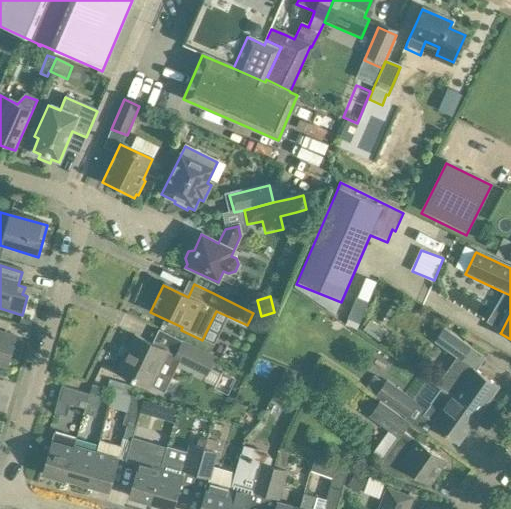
[(357,299),(348,321),(359,326),(368,304),(357,299)]
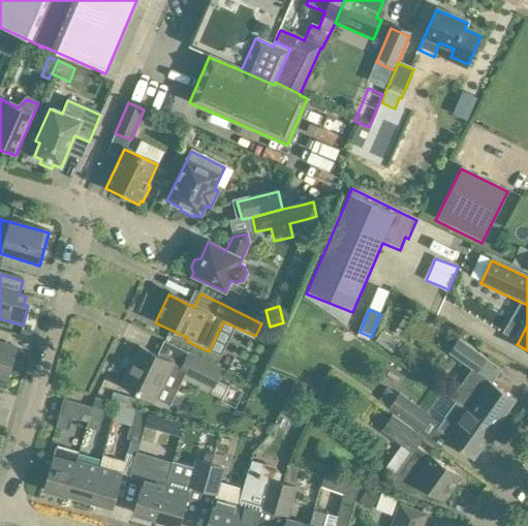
[(398,344),(382,333),(375,343),(391,354),(398,344)]
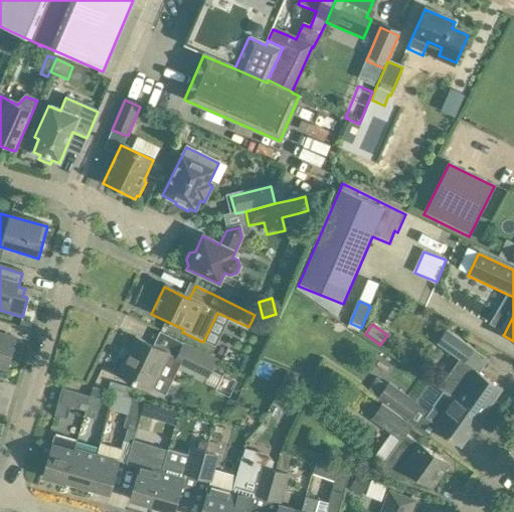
[(502,390),(485,379),(464,364),(474,351),(447,332),(437,345),(460,361),(440,389),(444,392),(443,393),(455,401),(481,419),(502,390)]
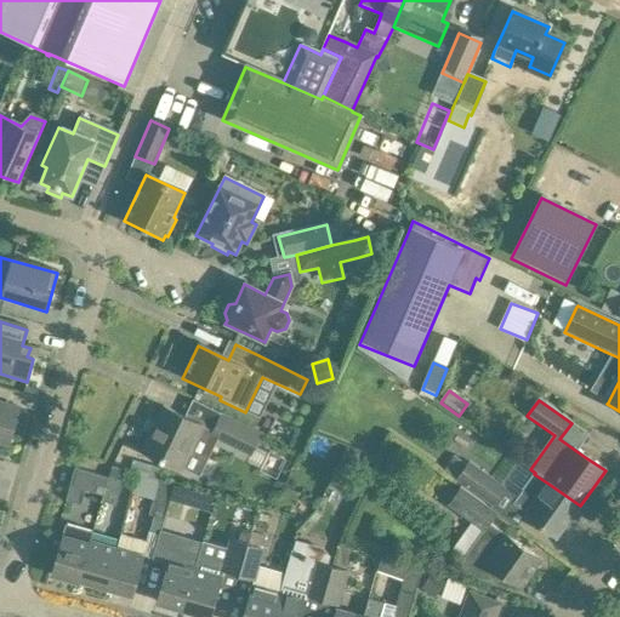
[(0,443),(9,445),(18,412),(0,406),(0,443)]
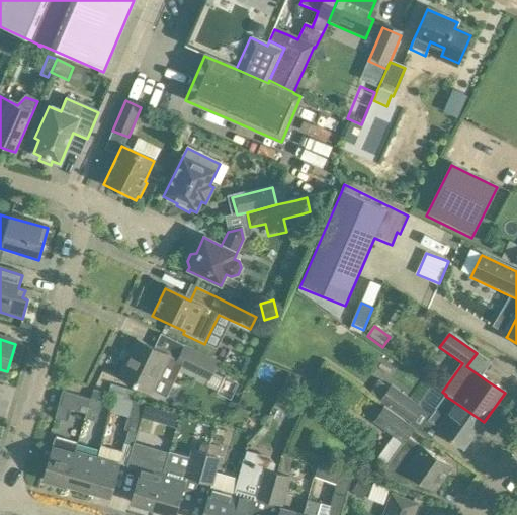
[(168,357),(154,350),(136,341),(117,377),(151,394),(168,357)]
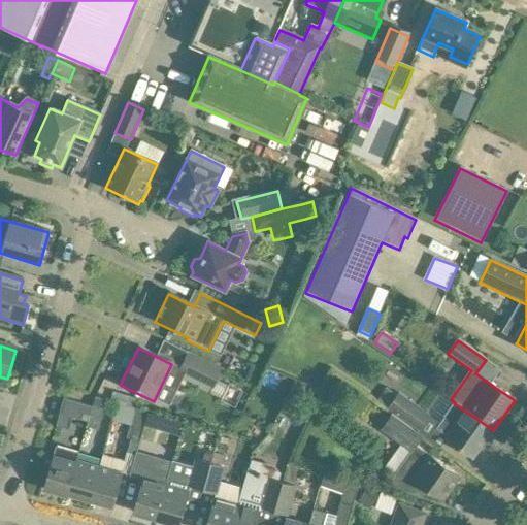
[(212,389),(222,370),(188,354),(178,372),(212,389)]
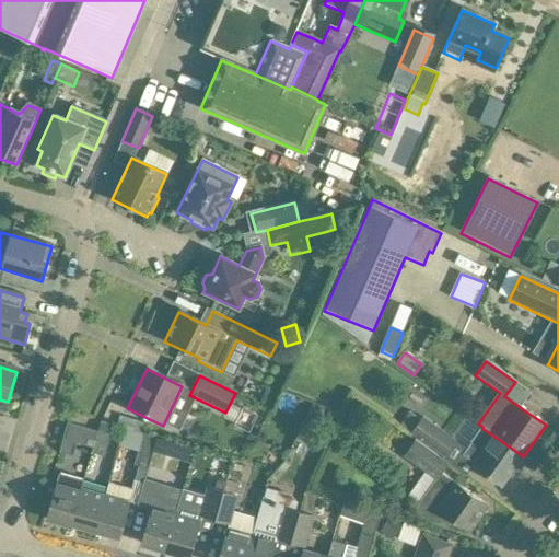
[(443,457),(454,442),(423,418),(420,422),(408,414),(399,426),(411,433),(410,434),(443,457)]
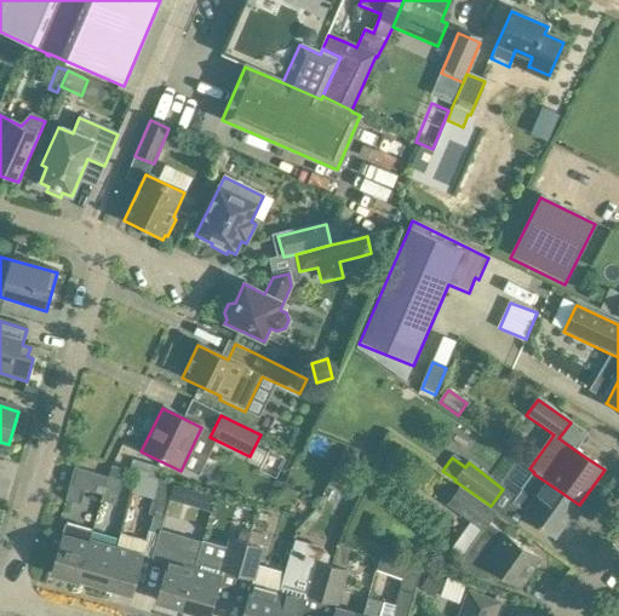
[(107,478),(104,489),(119,494),(125,472),(110,468),(108,479),(107,478)]
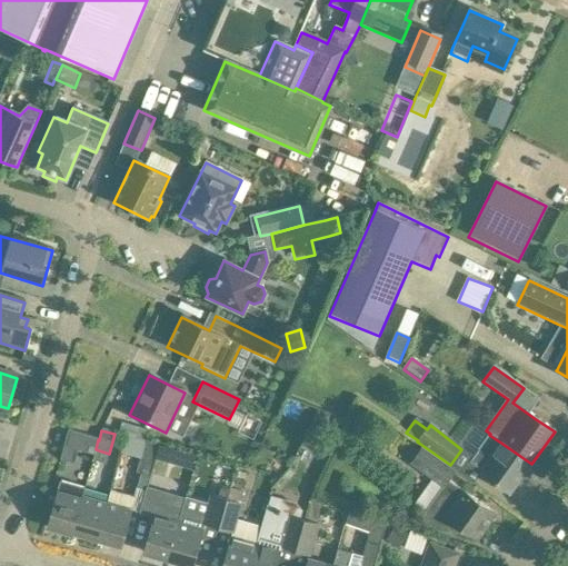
[(96,449),(98,439),(68,432),(63,447),(87,455),(89,447),(96,449)]
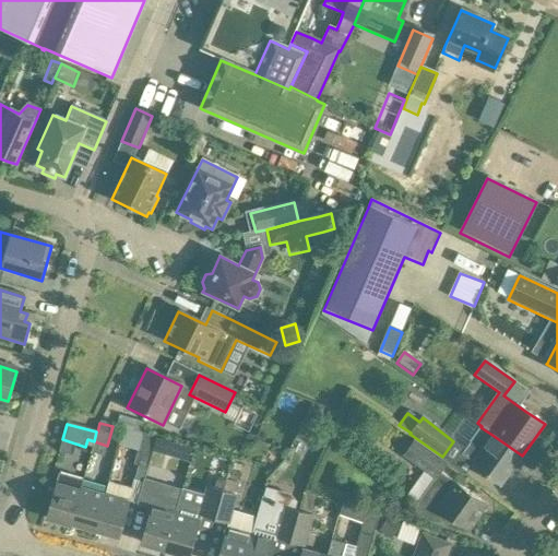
[(500,487),(522,456),(494,436),(481,427),(461,456),(473,464),(472,466),(500,487)]
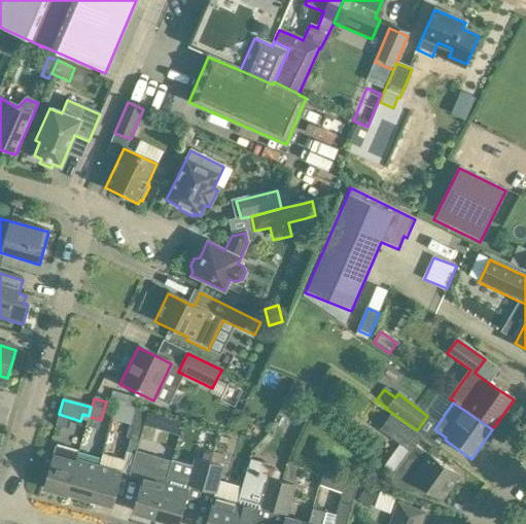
[(141,434),(144,422),(146,413),(134,411),(126,440),(130,441),(126,453),(135,456),(141,434)]
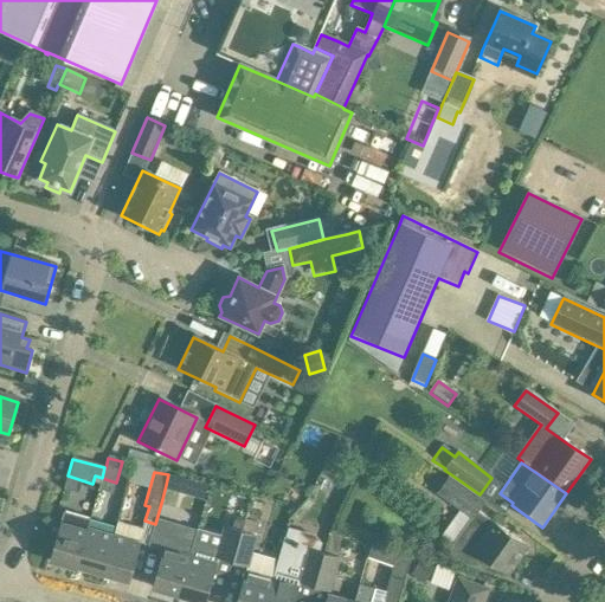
[(450,556),(496,573),(499,569),(508,575),(523,554),(521,544),(477,513),(484,503),(449,477),(436,494),(470,519),(449,550),(450,556)]
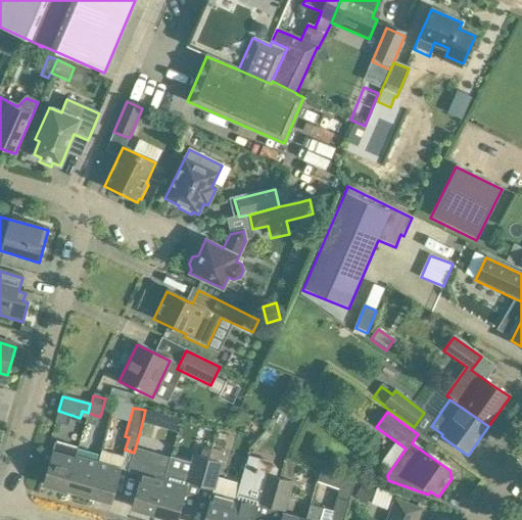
[(65,492),(76,458),(78,450),(54,443),(42,486),(65,492)]
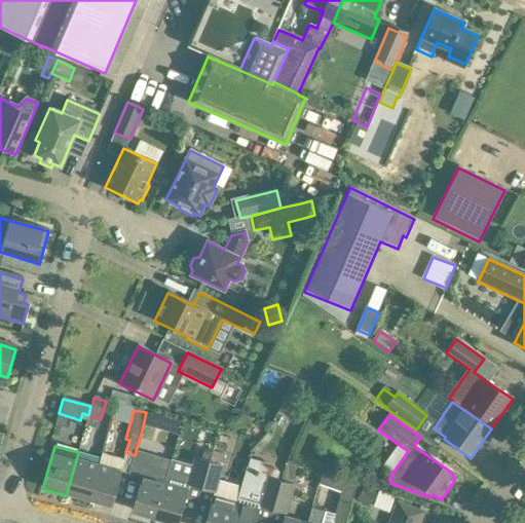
[(135,455),(129,474),(142,478),(132,512),(155,519),(164,484),(170,463),(135,453),(135,455)]
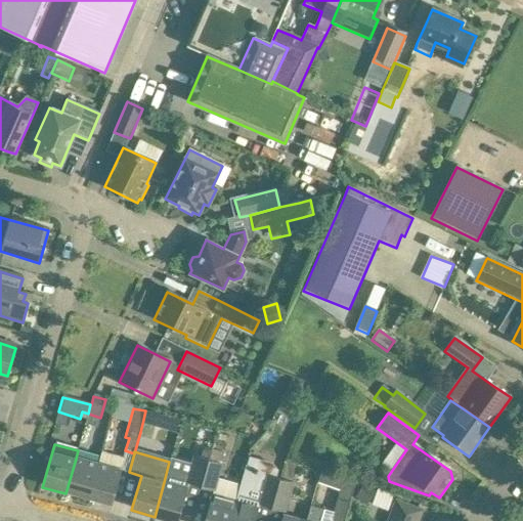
[(201,488),(209,461),(195,457),(193,464),(188,484),(201,488)]
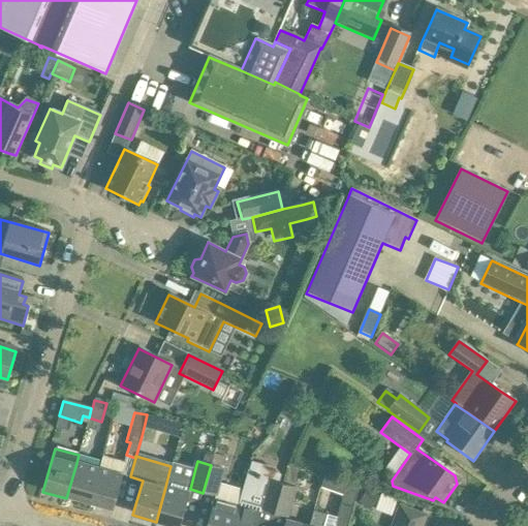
[(190,489),(195,468),(172,462),(171,466),(165,487),(156,522),(167,525),(180,525),(189,494),(190,489)]
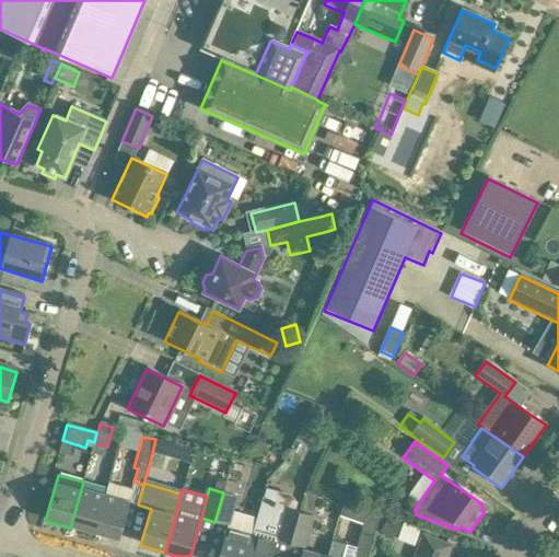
[(94,532),(105,497),(81,490),(70,528),(71,528),(71,525),(94,532)]
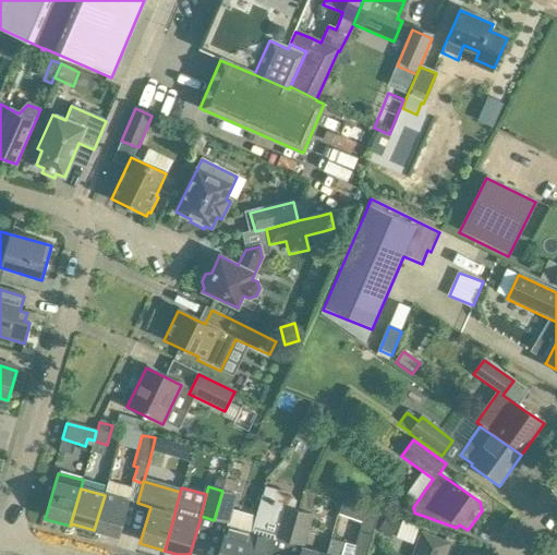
[(227,523),(231,510),(235,494),(222,491),(214,520),(227,523)]
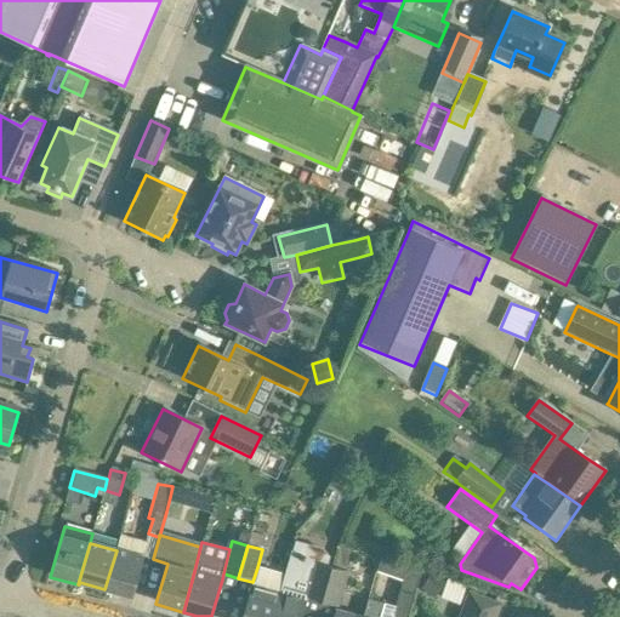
[(132,598),(143,559),(117,550),(104,589),(132,598)]
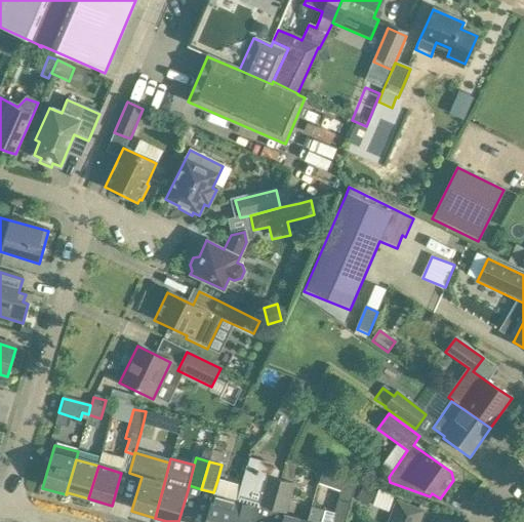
[(241,486),(237,499),(259,506),(272,510),(280,482),(276,481),(254,474),(245,472),(241,486)]
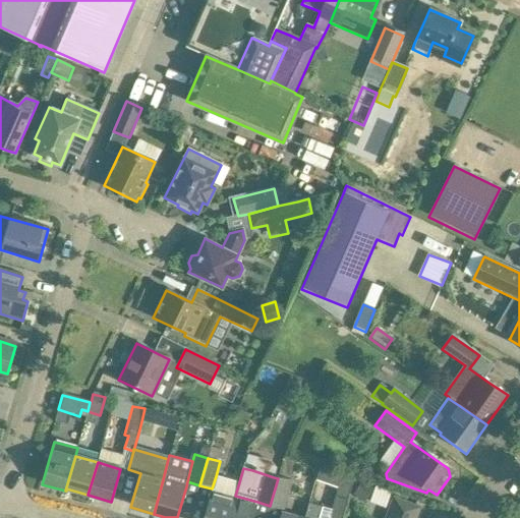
[(235,496),(239,482),(216,476),(212,488),(211,493),(203,517),(228,517),(233,500),(235,496)]
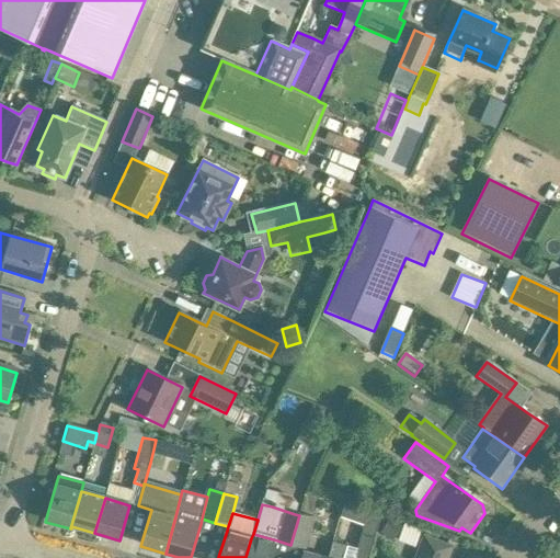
[(299,515),(290,545),(304,548),(312,519),(299,515)]
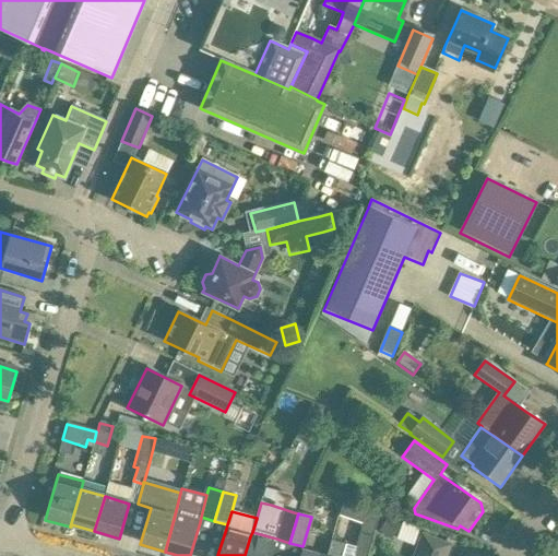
[(367,555),(372,537),(372,536),(377,521),(365,518),(360,533),(359,533),(353,555),(367,555)]
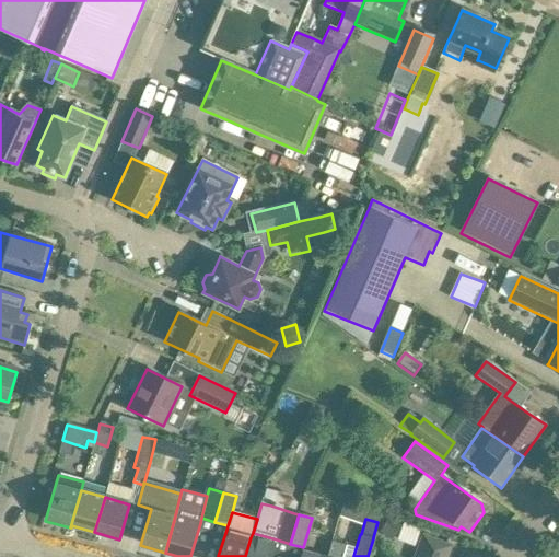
[(388,520),(379,533),(389,542),(400,529),(388,520)]
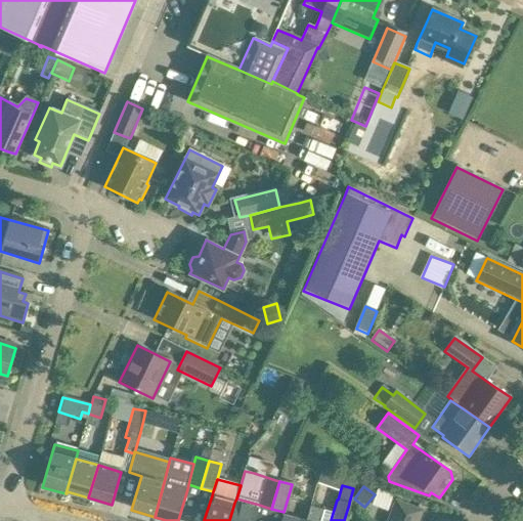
[(418,520),(422,512),(402,505),(395,502),(387,520),(418,520)]
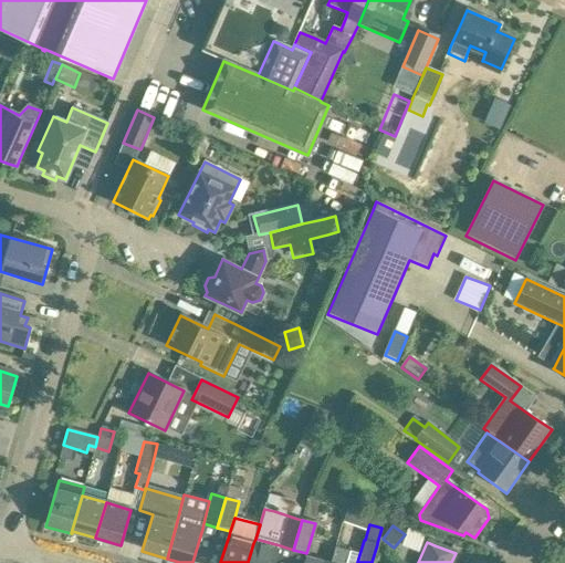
[(253,543),(248,562),(274,562),(279,550),(253,543)]
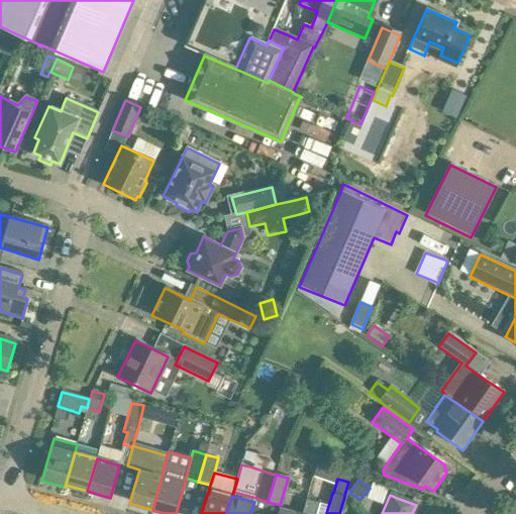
[(316,513),(318,504),(306,501),(303,513),(316,513)]
